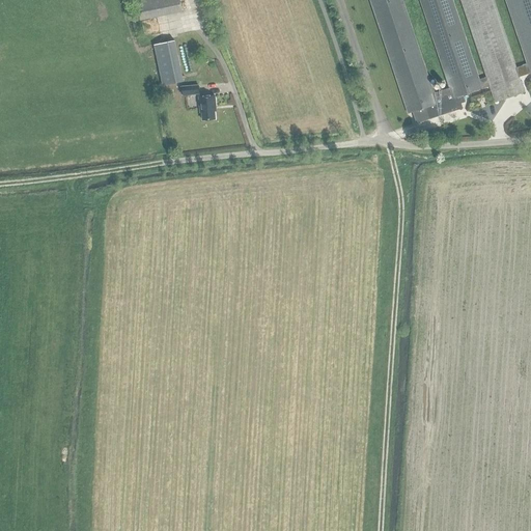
[(136,0),(140,21),(182,12),(178,0),(136,0)]
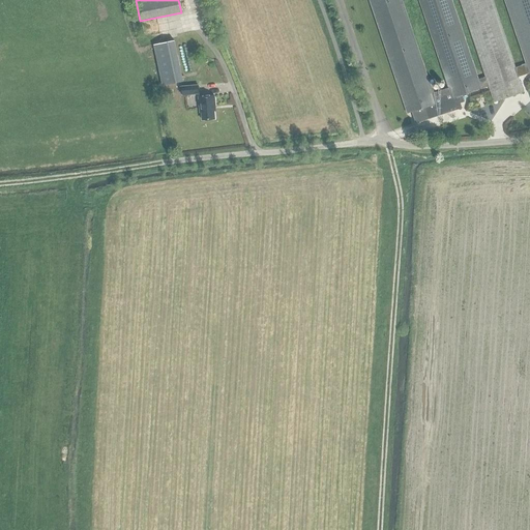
[(518,77),(514,68),(492,0),(459,0),(486,77),(477,80),(450,0),(419,0),(449,89),(433,94),(401,0),(369,0),(407,114),(411,112),(415,124),(462,109),(460,104),(464,102),(462,95),(489,87),(494,102),(523,92),(518,77)]
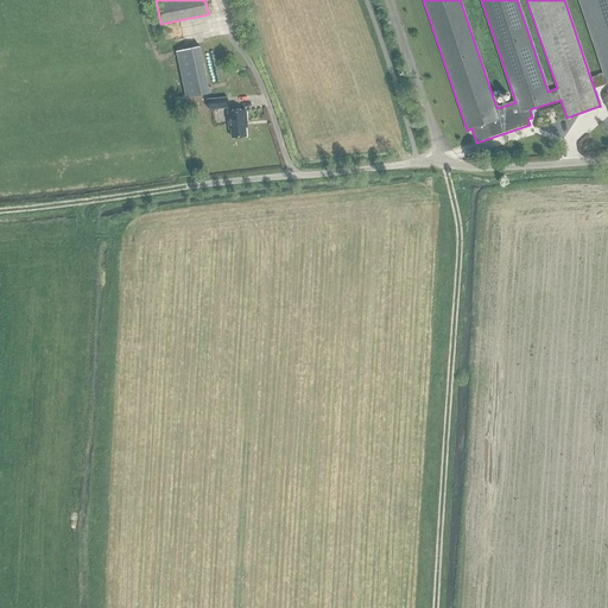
[(607,0),(578,0),(603,74),(590,78),(594,88),(607,83),(607,0)]
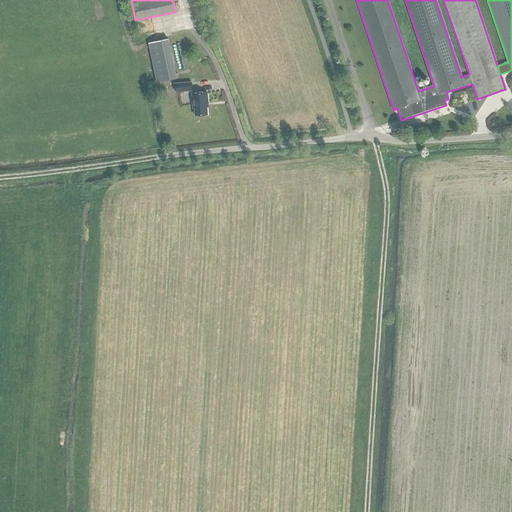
[(148,44),(157,83),(176,79),(168,40),(148,44)]
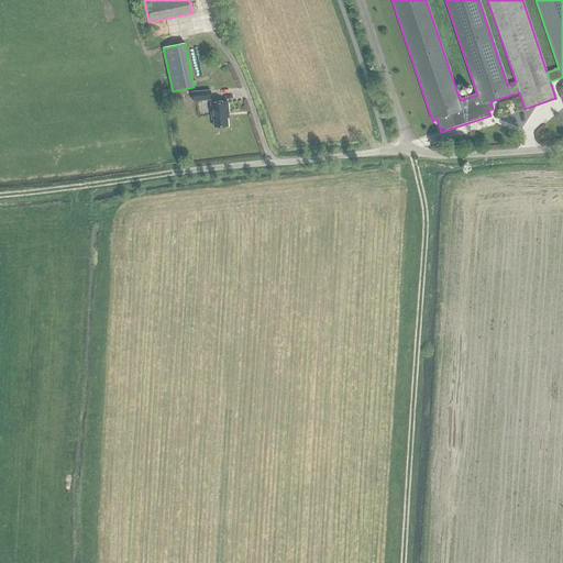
[(211,100),(210,91),(192,92),(194,101),(211,100)]
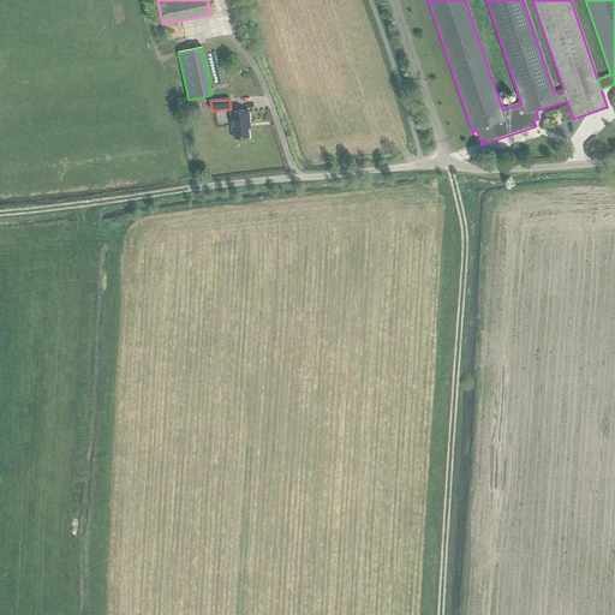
[(234,130),(234,139),(249,138),(248,129),(250,129),(249,111),(231,113),(232,130),(234,130)]
